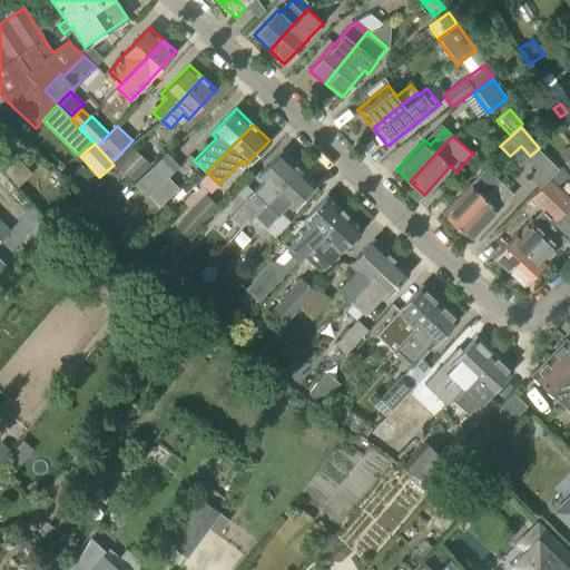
[(133,180),(149,165),(130,146),(115,161),(133,180)]
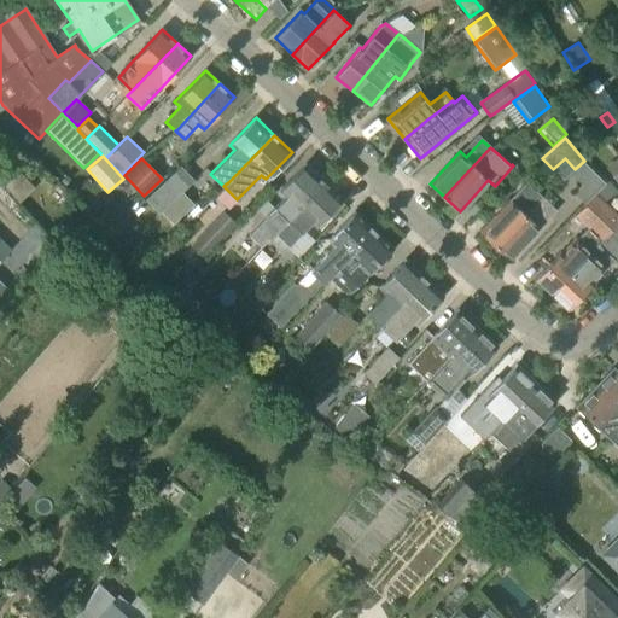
[(12,174),(0,161),(0,185),(0,186),(12,174)]
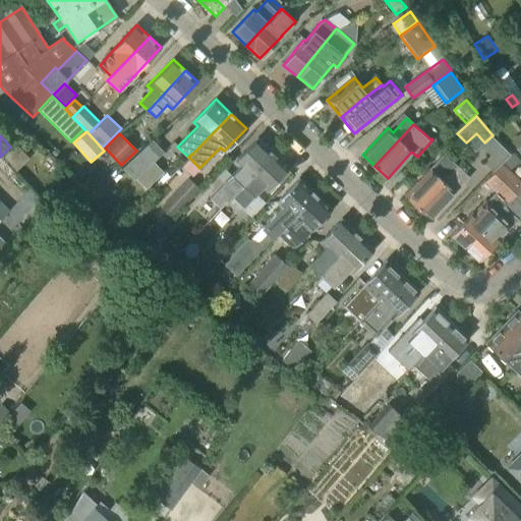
[(494,172),(507,158),(510,155),(493,137),(494,135),(493,135),(484,142),(485,142),(481,147),(490,156),(483,163),(494,172)]
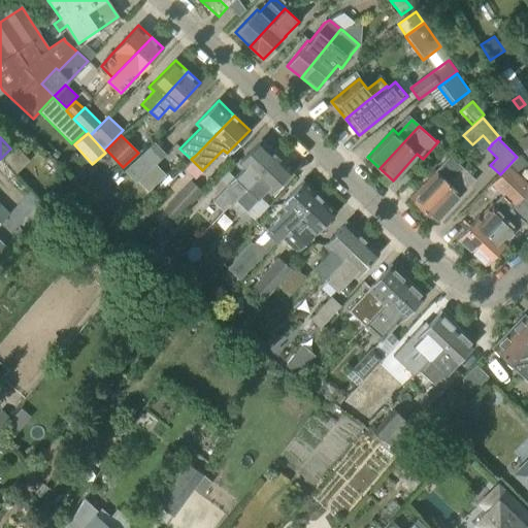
[(226,206),(236,196),(275,155),(260,140),(238,164),(242,168),(226,186),(216,197),(226,206)]
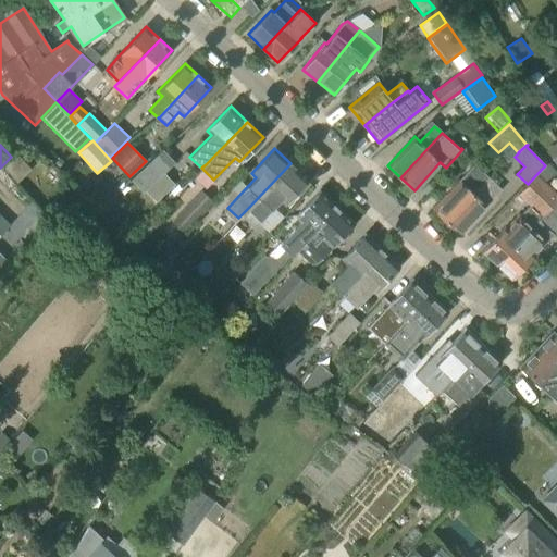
[(143,193),(175,163),(163,150),(132,180),(143,193)]
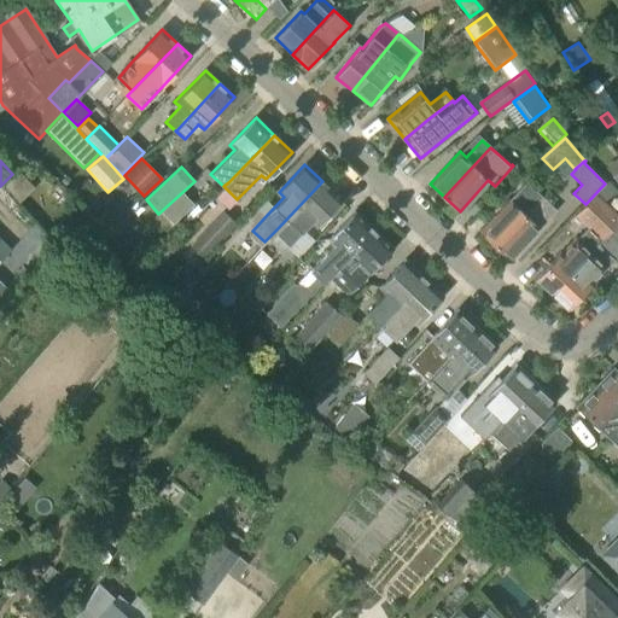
[(315,227),(340,199),(322,181),(277,229),(290,242),(309,221),(315,227)]
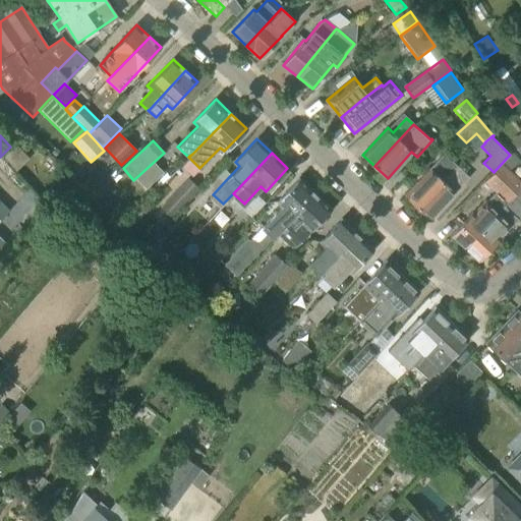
[(405,195),(417,207),(457,165),(444,154),(405,195)]
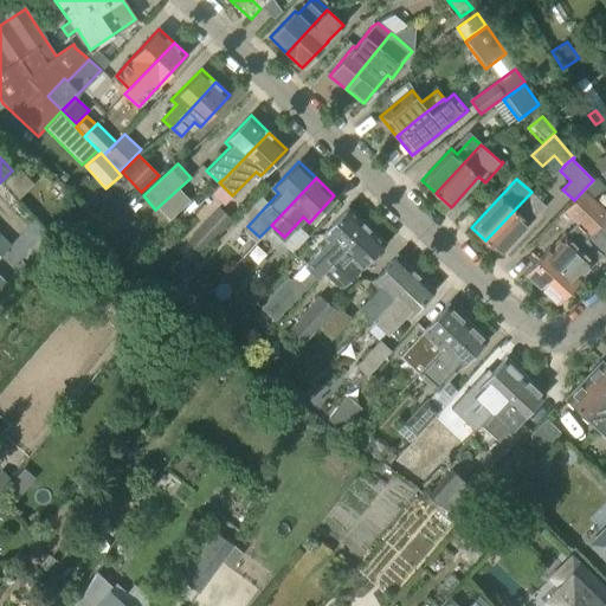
[(604,188),(595,179),(594,180),(593,180),(590,184),(597,194),(604,188)]
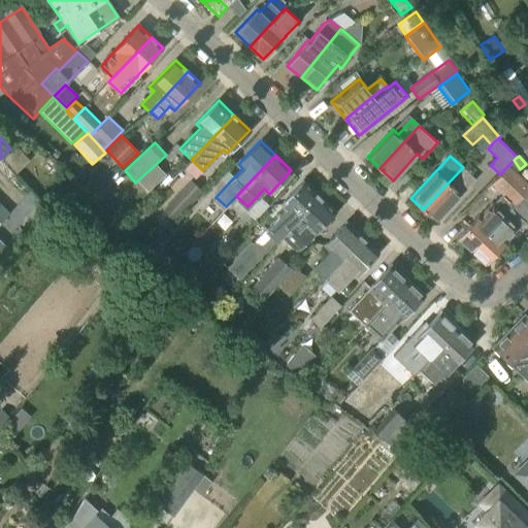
[(470,252),(527,192),(527,185),(516,173),(520,169),(514,160),(500,174),(494,182),(505,192),(482,218),(480,216),(457,239),(470,252)]
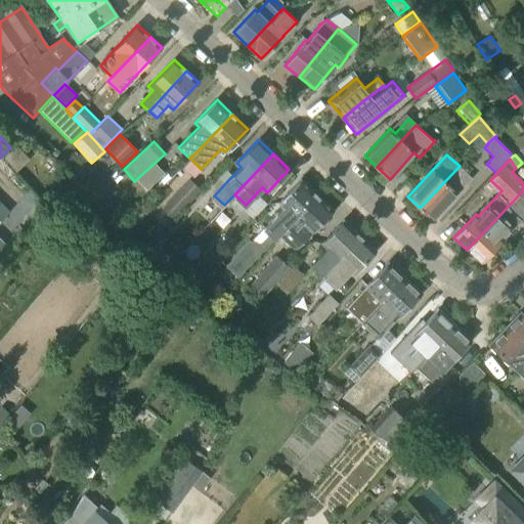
[(433,220),(472,178),(460,166),(420,208),(433,220)]
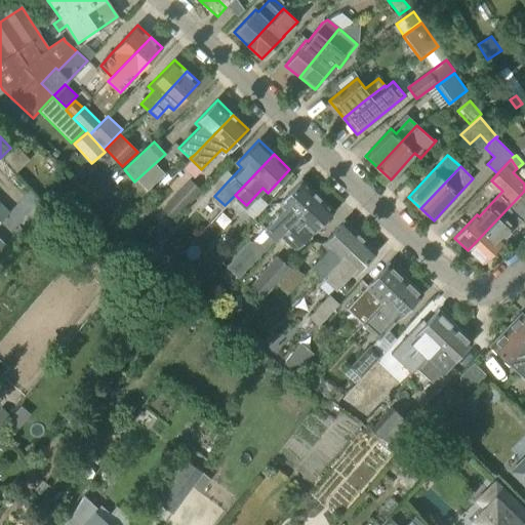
[(403,174),(397,180),(402,186),(408,179),(403,174)]
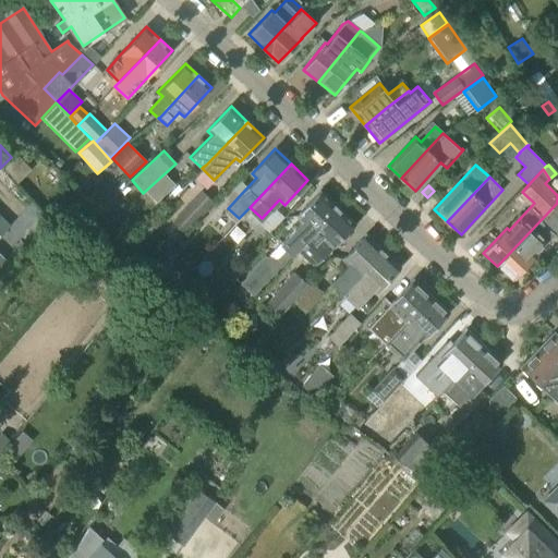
[(183,233),(214,202),(202,191),(171,222),(183,233)]
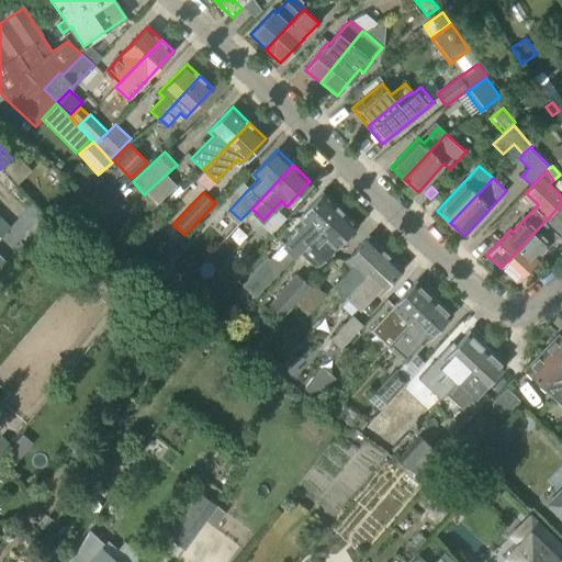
[(293,258),(299,253),(339,209),(323,193),(299,217),(304,222),(281,246),(293,258)]
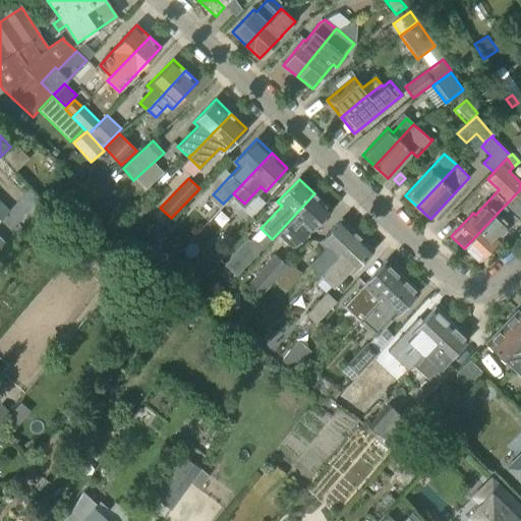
[(520,222),(520,221),(520,206),(519,205),(520,201),(520,189),(464,248),(478,262),(501,238),(498,235),(515,217),(520,222)]
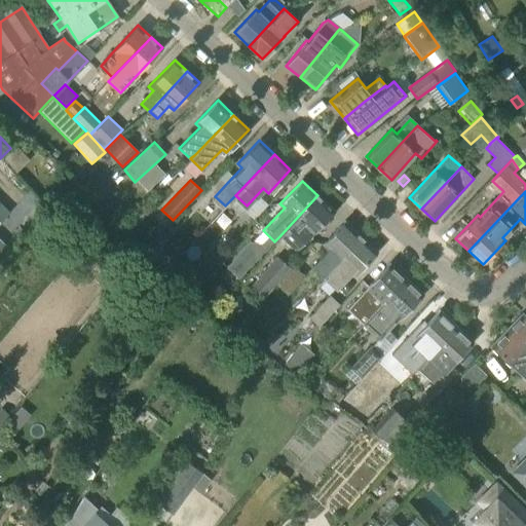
[(334,211),(317,195),(279,236),(295,252),(334,211)]
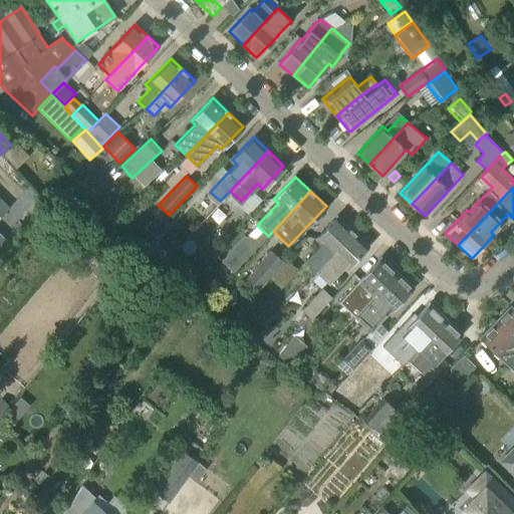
[(0,216),(9,208),(0,199),(0,216)]
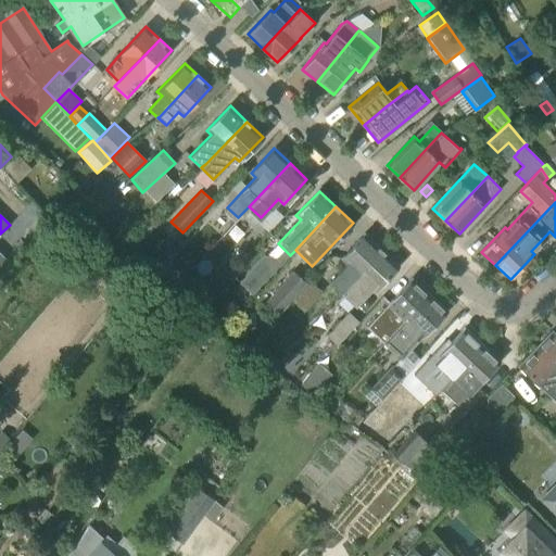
[(329,281),(341,293),(381,250),(365,234),(341,258),(346,264),(329,281)]
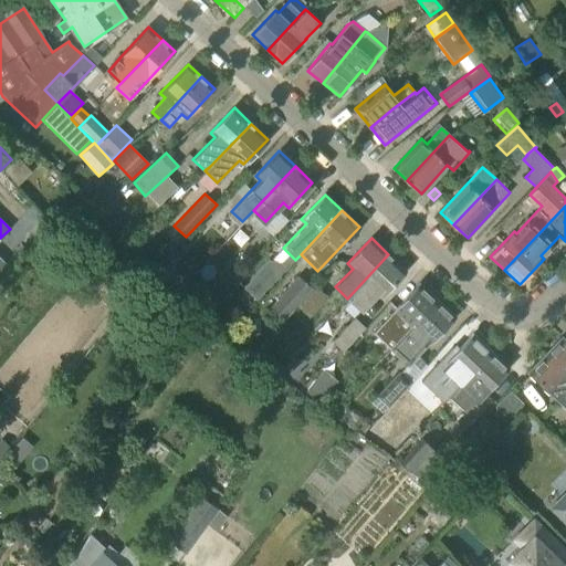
[(381,295),(406,271),(388,254),(347,299),(362,312),(379,293),(381,295)]
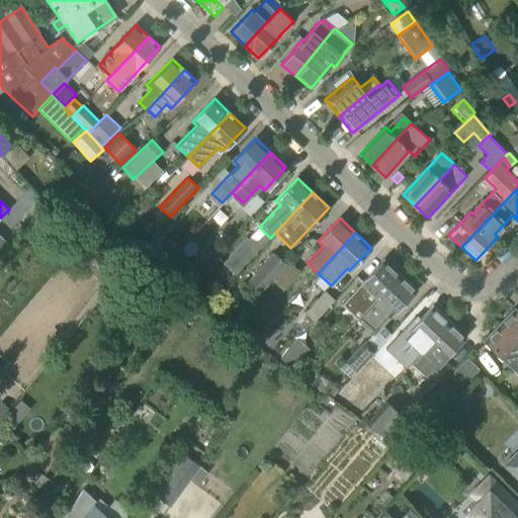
[(235,274),(263,246),(257,241),(246,239),(224,263),(235,274)]
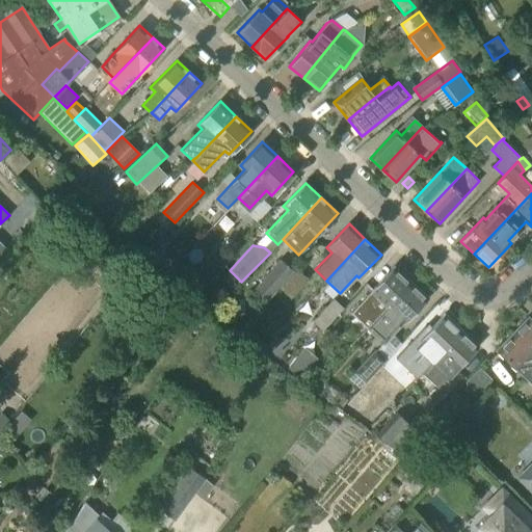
[(155,246),(139,263),(147,270),(162,254),(155,246)]
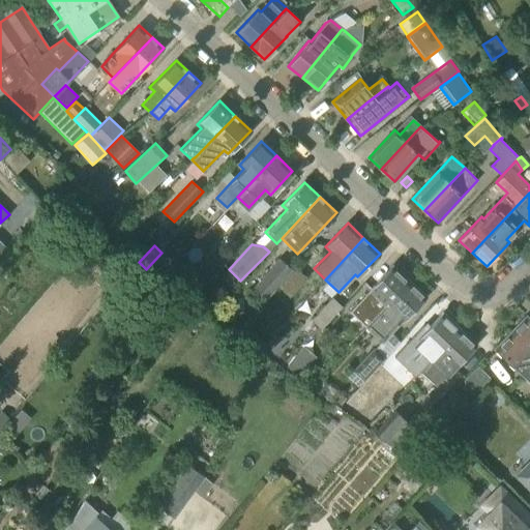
[(266,299),(292,269),(280,258),(254,288),(266,299)]
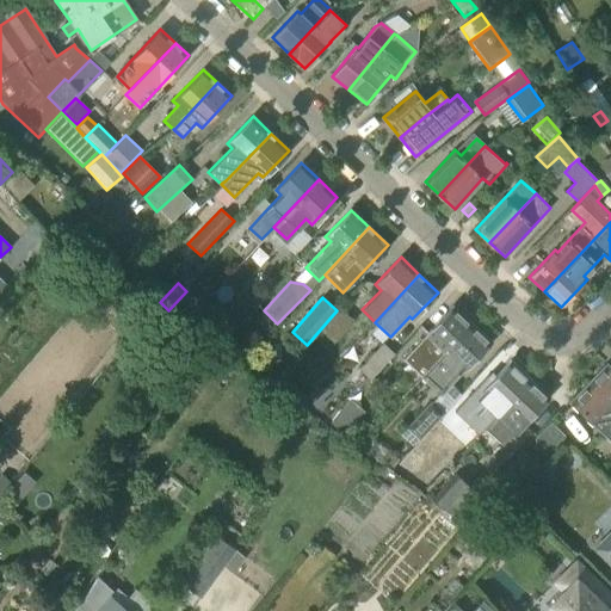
[(421,377),(471,325),(452,307),(426,334),(426,335),(402,359),(421,377)]
